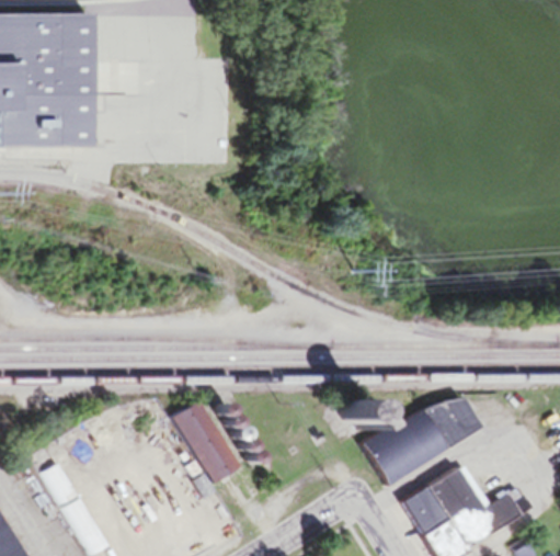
[(0,148),(96,146),(93,11),(0,12),(0,148)]
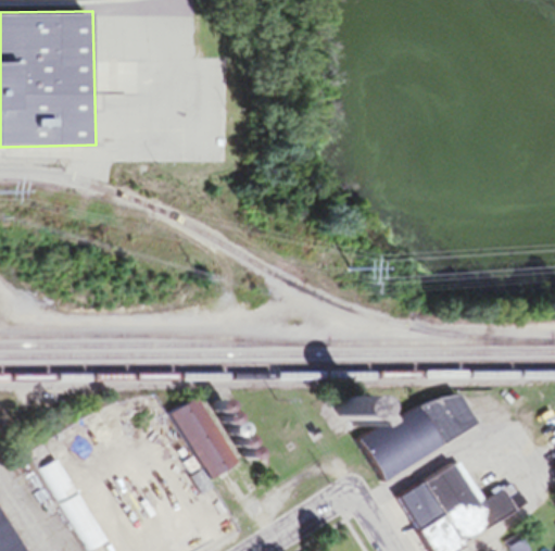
[(479,426),(457,388),(365,441),(387,479),(479,426)]
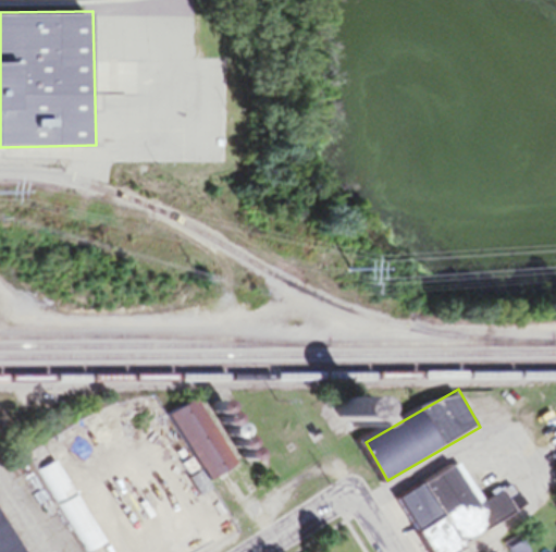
[(211,482),(236,468),(197,400),(172,414),(211,482)]
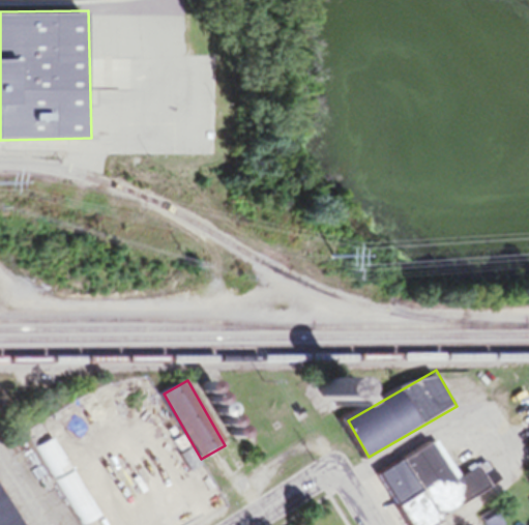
[(55,437),(36,448),(82,524),(88,524),(103,516),(55,437)]
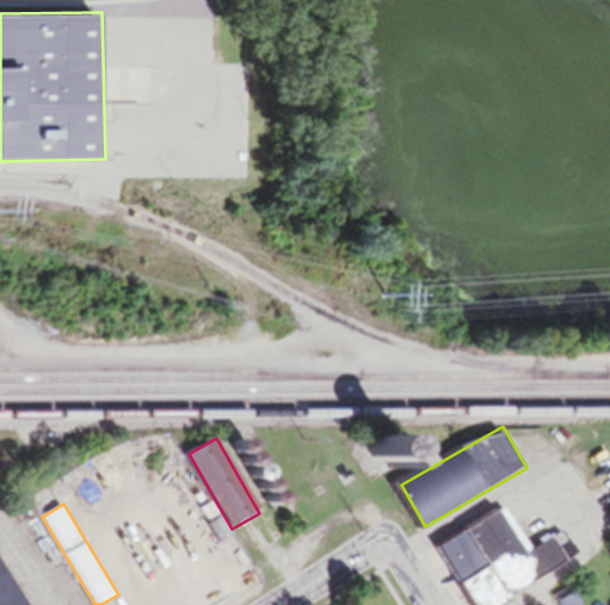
[(441,543),(476,604),(499,604),(568,566),(552,538),(531,550),(506,506),(441,543)]
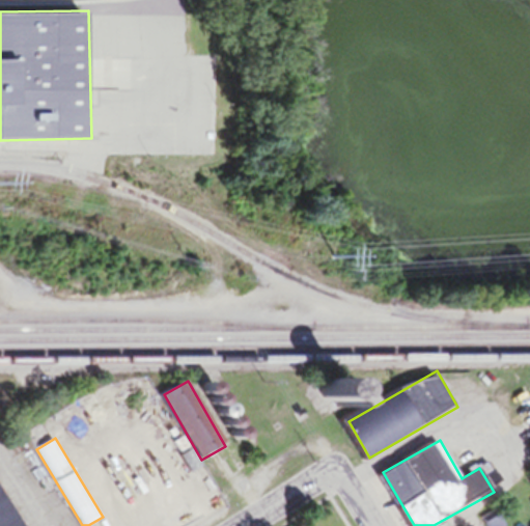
[(28,525),(0,475),(0,525),(28,525)]
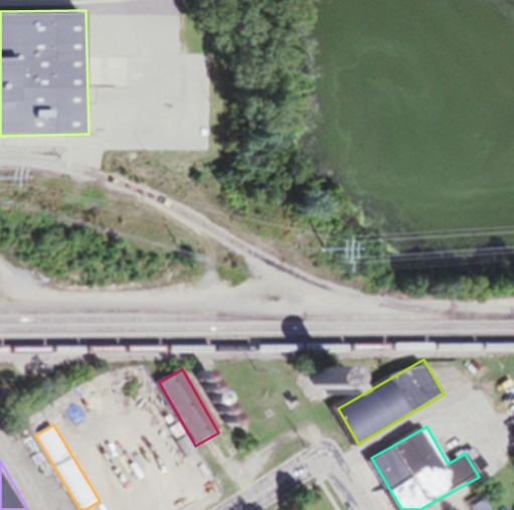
[(489,509),(482,494),(467,501),(470,509),(489,509)]
